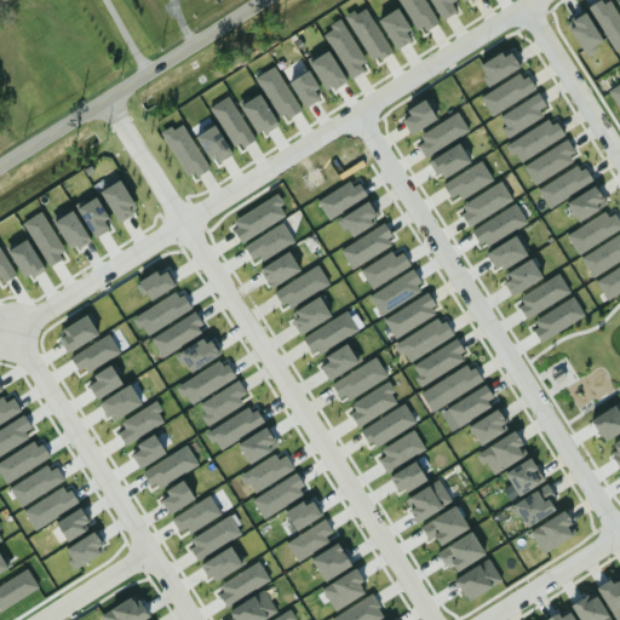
[(400,0),(420,32),(438,19),(426,0),(400,0)]
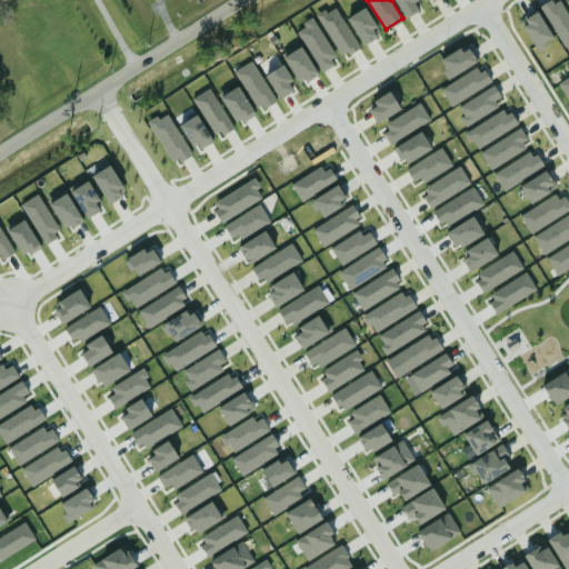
[(422,8),(417,0),(395,0),(406,17),(422,8)]
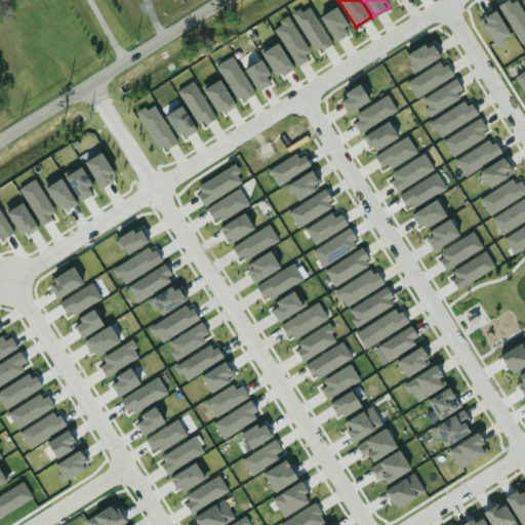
[(524,38),(524,11),(520,0),(509,0),(501,3),(518,42),(524,38)]
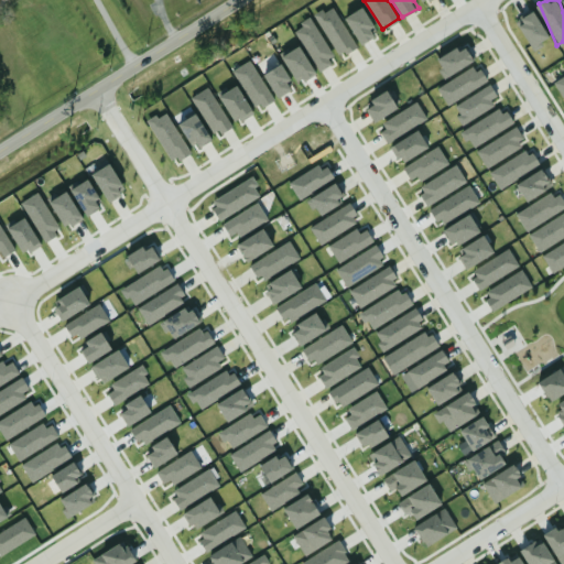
[(315,13),(338,55),(357,45),(334,3),(315,13)]
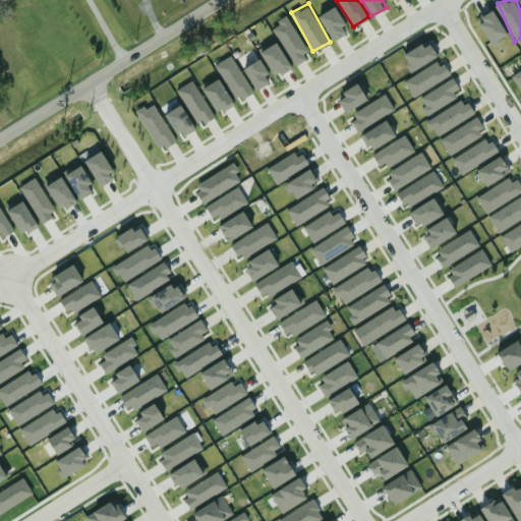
[(348,32),(334,5),(317,14),(332,41),(348,32)]
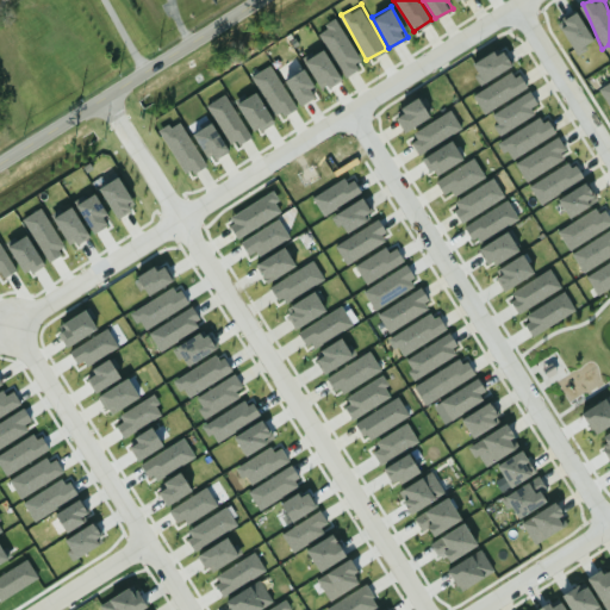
[(558,20),(576,49),(593,38),(576,10),(558,20)]
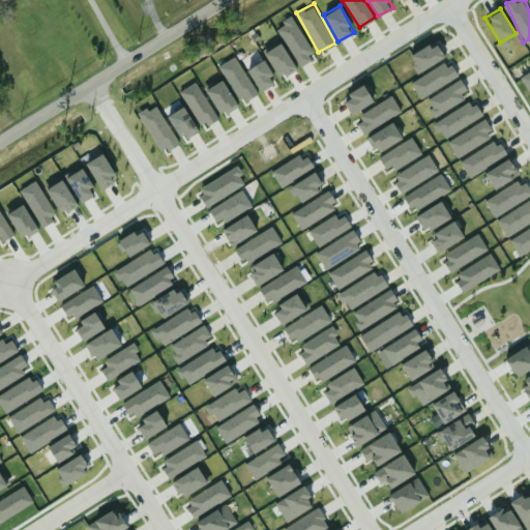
[(276,25),(299,64),(315,55),(293,16),(276,25)]
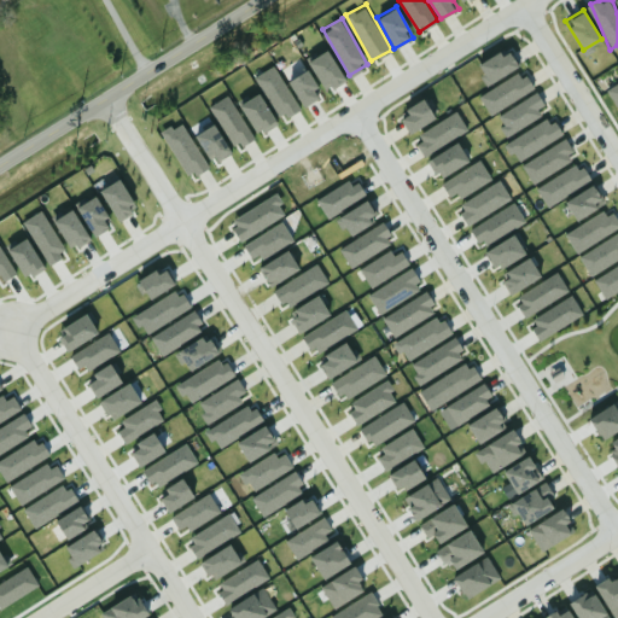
[(477,65),(489,83),(518,65),(507,47),(477,65)]
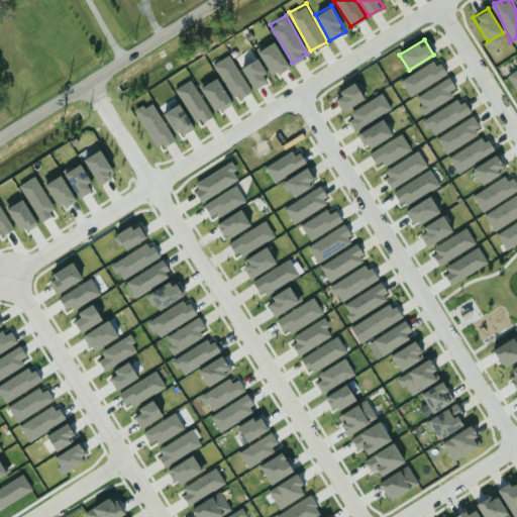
[(289,67),(274,40),(257,49),(272,76),(289,67)]
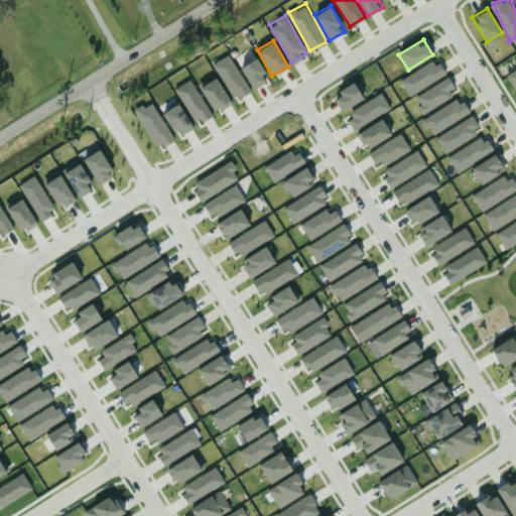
[(249,91),(231,53),(215,61),(233,99),(249,91)]
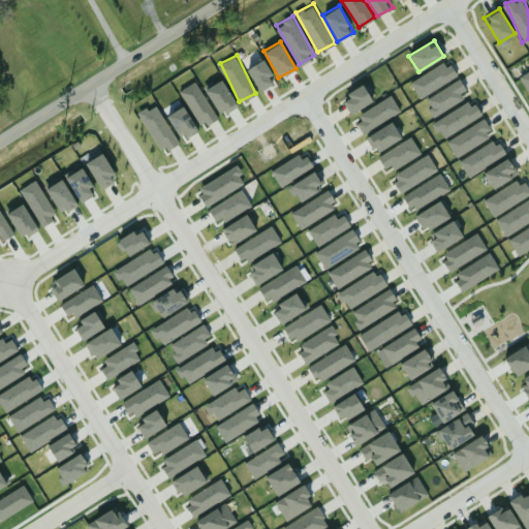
[(275,82),(261,59),(246,68),(260,91),(275,82)]
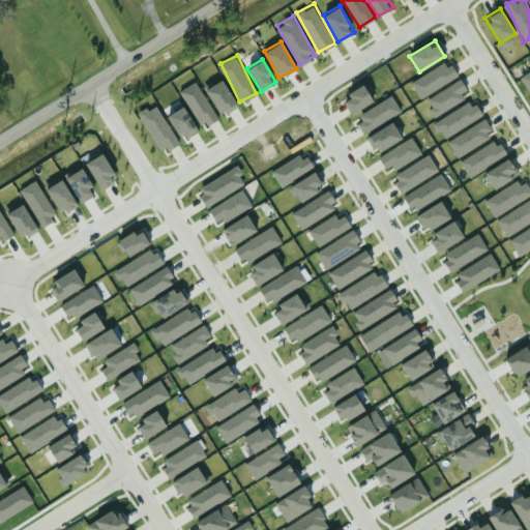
[(419,96),(458,78),(448,61),(411,80),(419,96)]
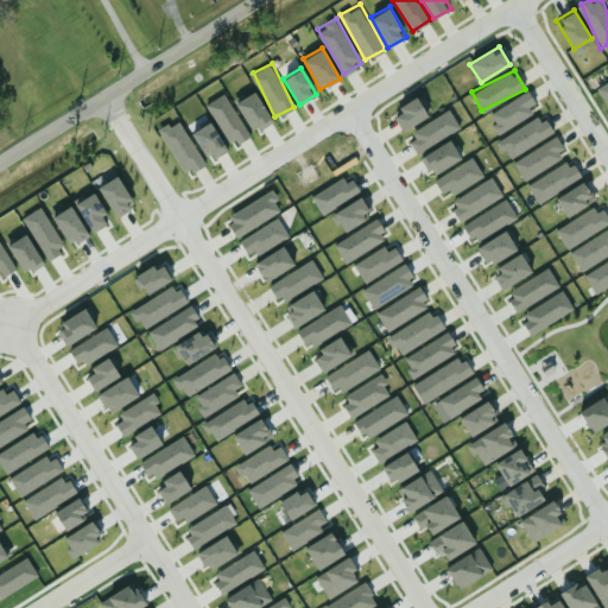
[(607,80),(597,87),(607,105),(607,80)]
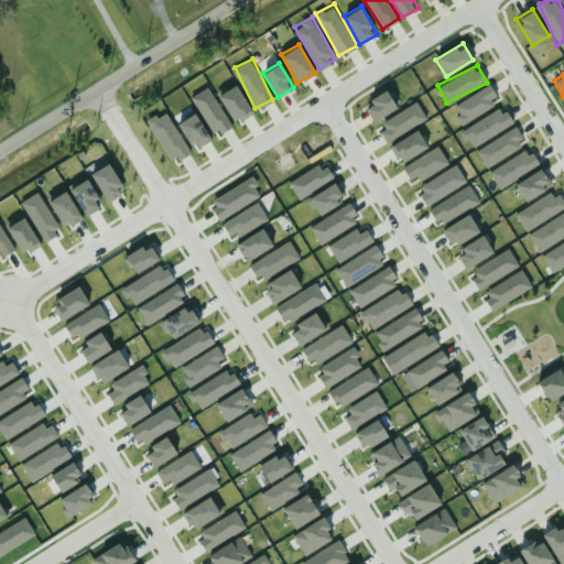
[(454,106),(464,121),(500,99),(490,83),(454,106)]
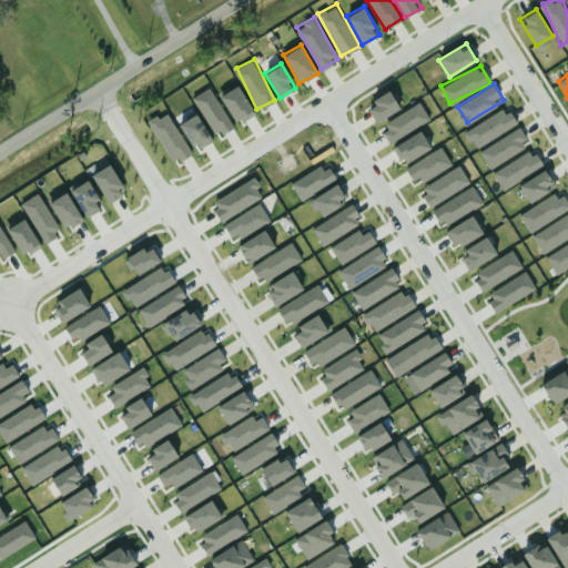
[(236,123),(255,113),(237,84),(220,95),(236,123)]
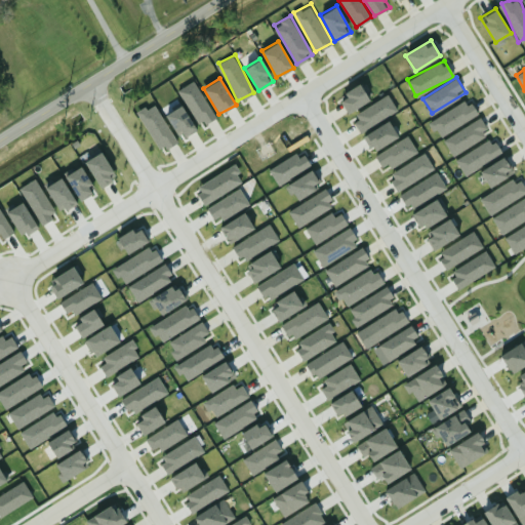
[(178,89),(200,125),(216,116),(195,80),(178,89)]
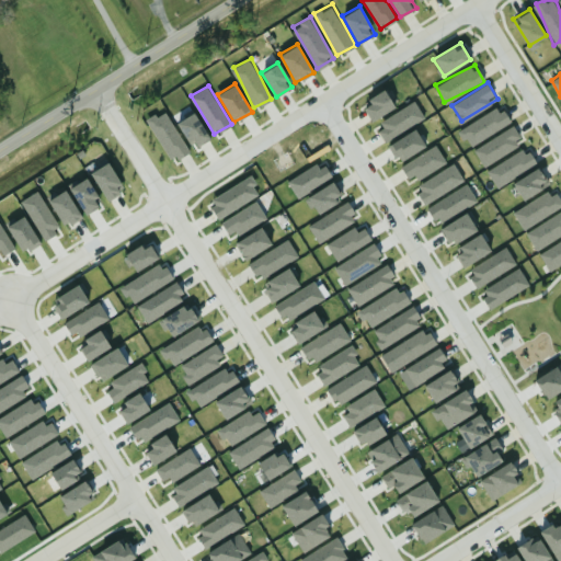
[(395,106),(385,90),(362,104),(373,121),(395,106)]
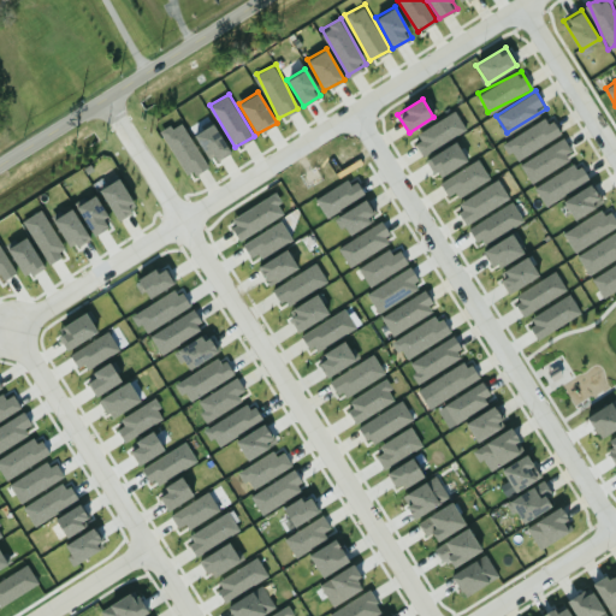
[(413,135),(421,154),(467,131),(458,112),(413,135)]
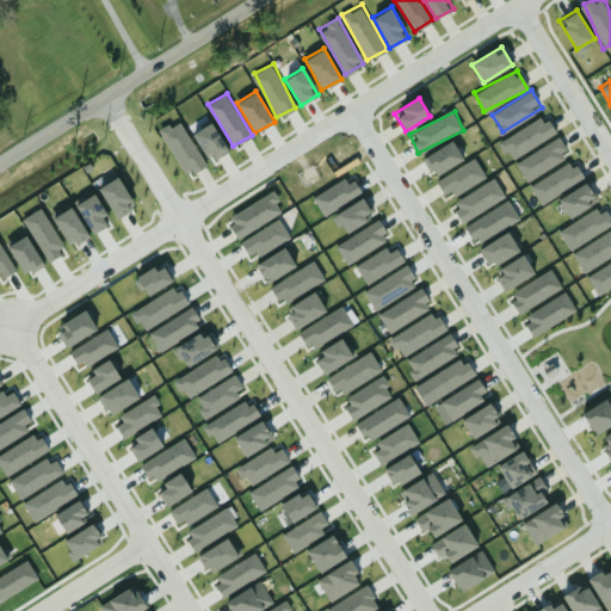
[(501,141),(513,159),(556,133),(544,113),(501,141)]
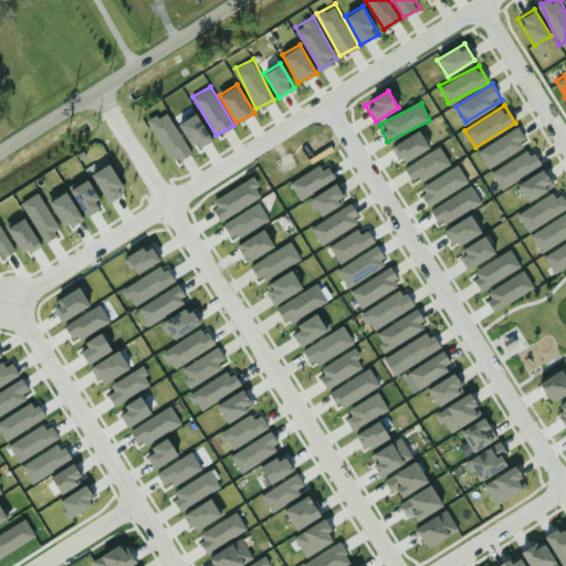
[(148,122),(174,163),(191,152),(166,111),(148,122)]
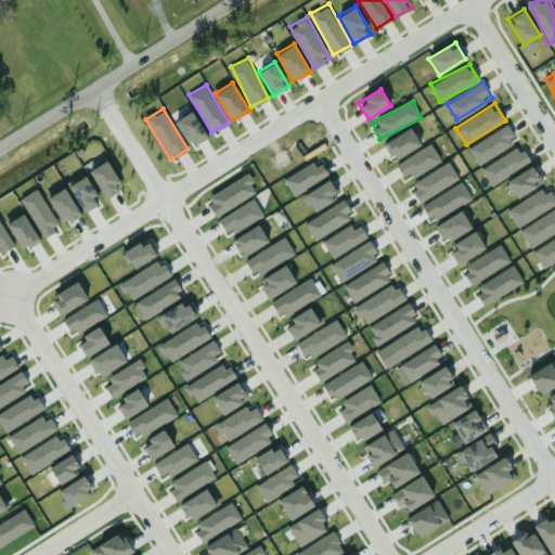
[(208,136),(192,111),(175,121),(191,146),(208,136)]
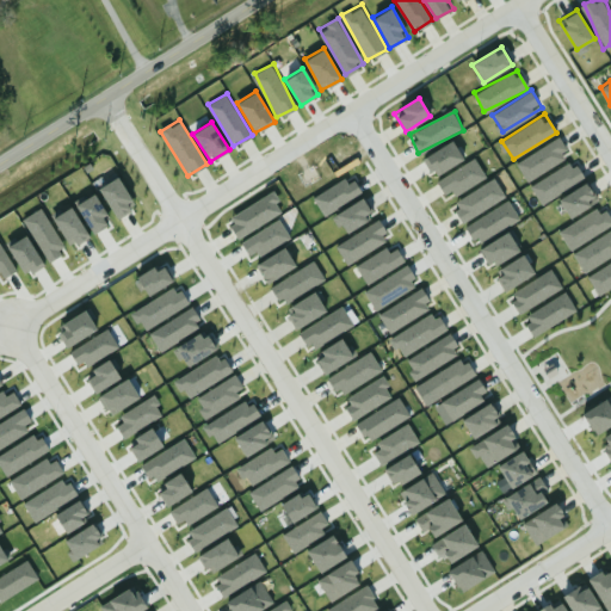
[(526,179),(569,159),(560,139),(517,159),(526,179)]
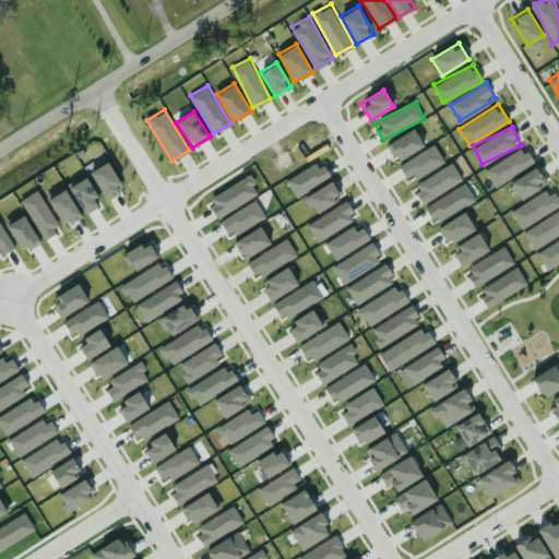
[(399,161),(425,145),(415,128),(388,142),(399,161)]
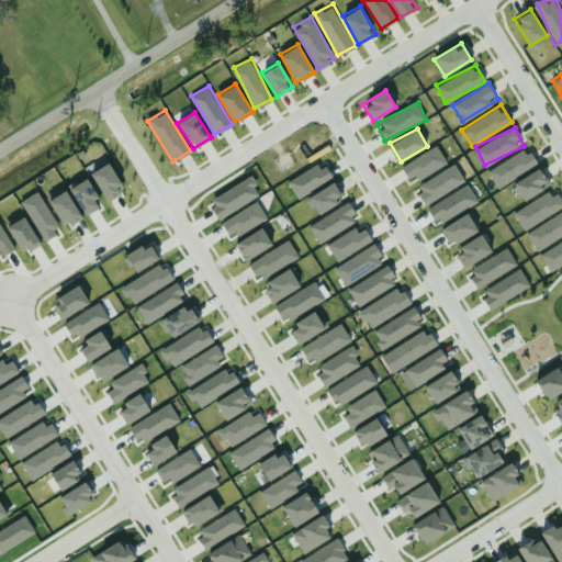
[(413,182),(448,160),(437,144),(402,166),(413,182)]
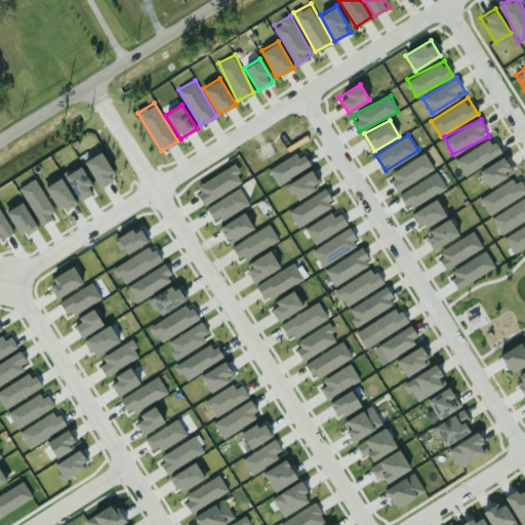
[(456,157),(465,173),(503,154),(495,138),(456,157)]
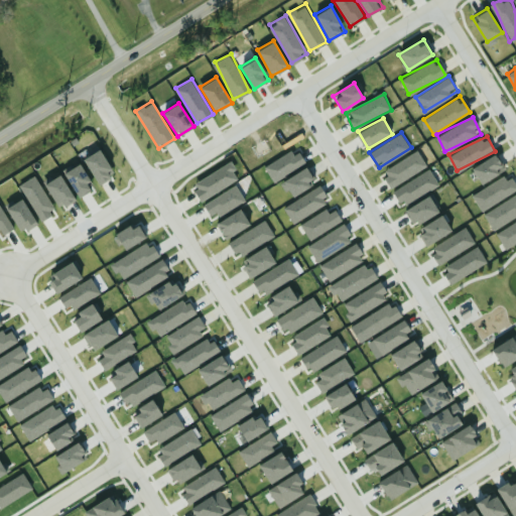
[(304,163),(294,147),(264,165),(274,181),(304,163)]
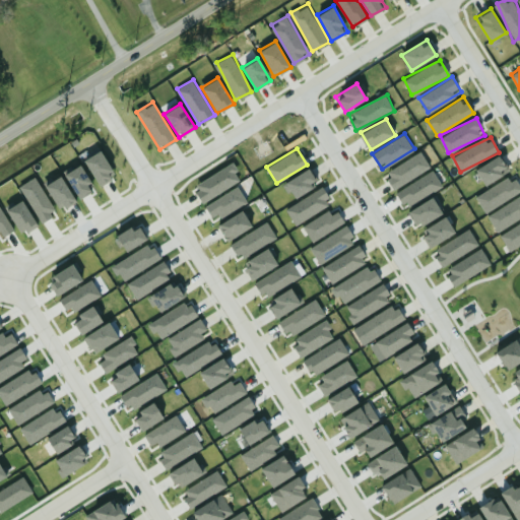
[(98,186),(114,178),(101,149),(84,157),(98,186)]
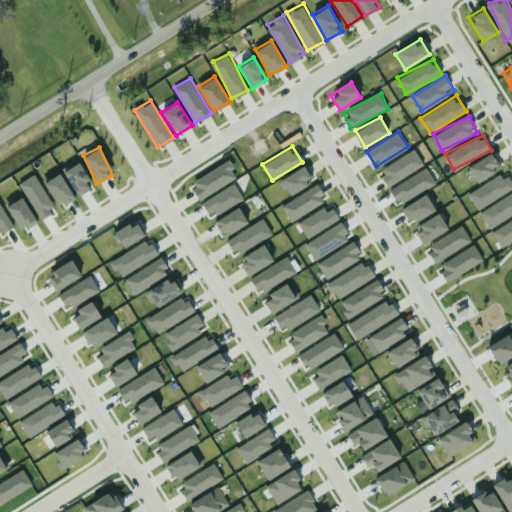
[(424,164),(414,148),(379,170),(389,185),(424,164)]
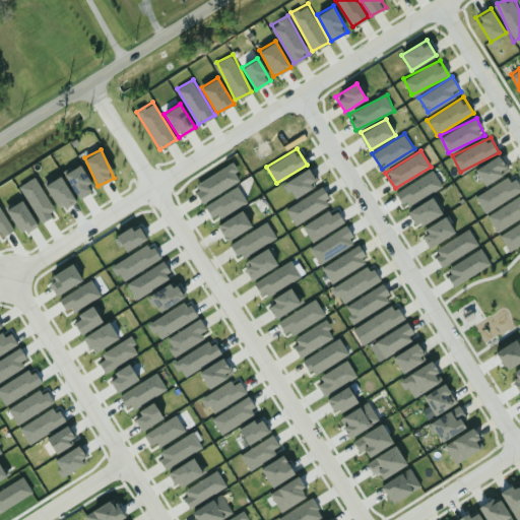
[(475,168),(484,185),(509,171),(500,154),(475,168)]
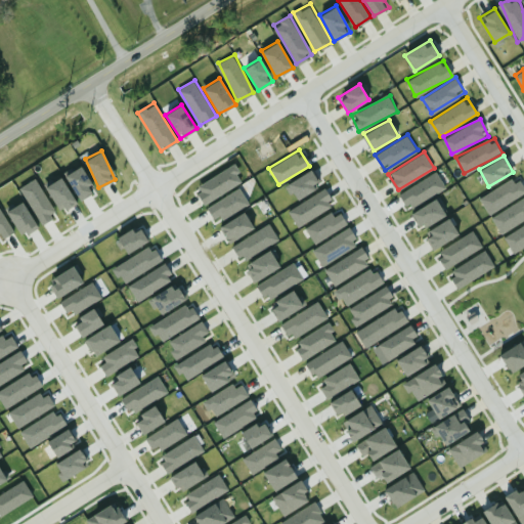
[(244,179),(233,164),(194,188),(205,205),(244,179)]
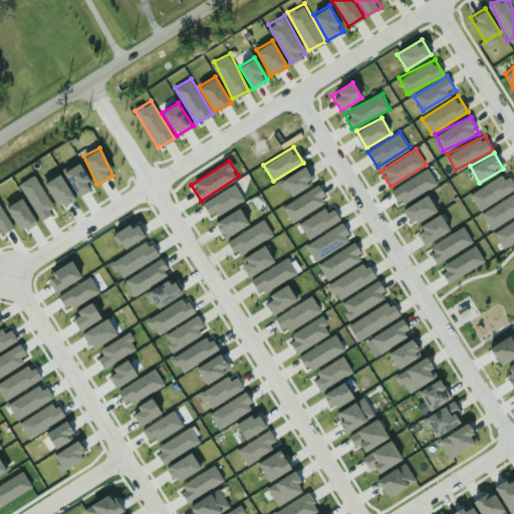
[(93,188),(77,163),(62,172),(78,197),(93,188)]
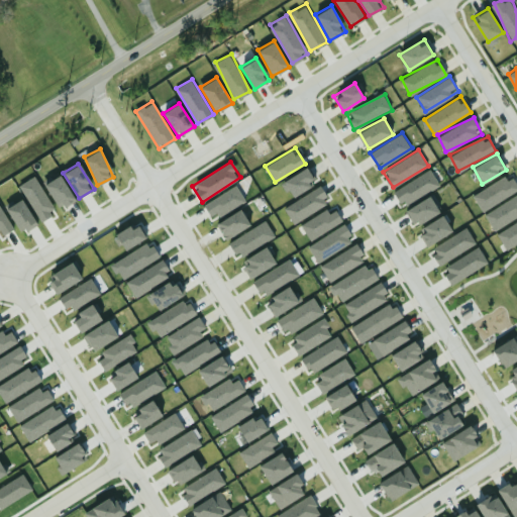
[(316,181),(306,167),(283,181),(292,196),(316,181)]
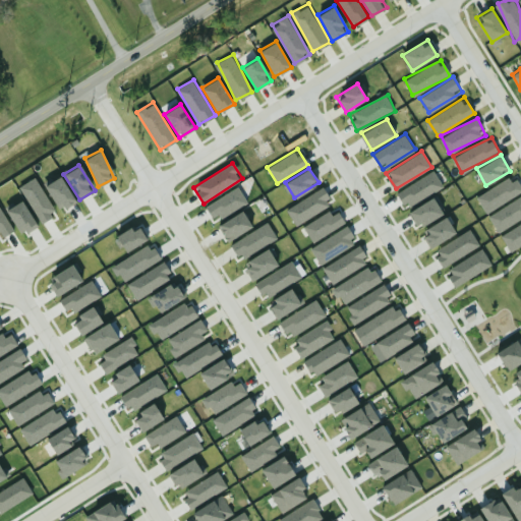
[(444,188),(437,172),(397,188),(404,206),(444,188)]
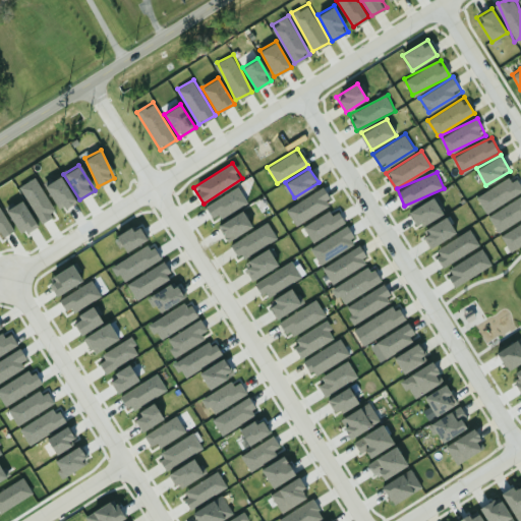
[(75,199),(60,175),(45,185),(59,209),(75,199)]
